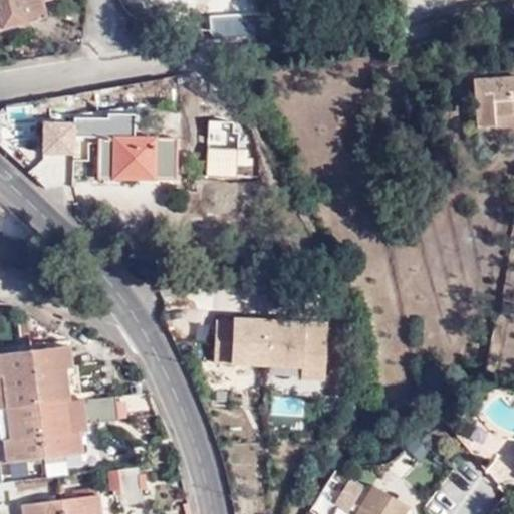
[(0,0),(0,31),(28,25),(27,23),(45,19),(41,2),(48,0),(0,0)]
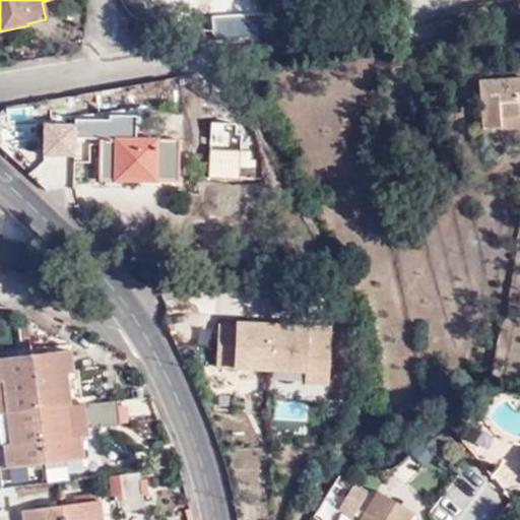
[(501,118),(519,116),(519,78),(479,81),(482,130),(501,128),(501,118)]
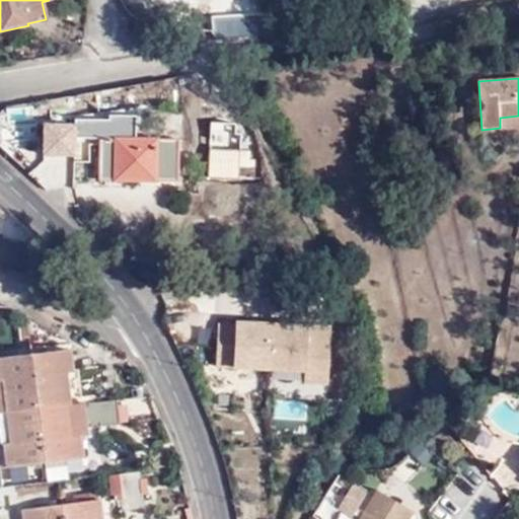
[(518,128),(518,116),(500,118),(500,128),(501,131),(518,128)]
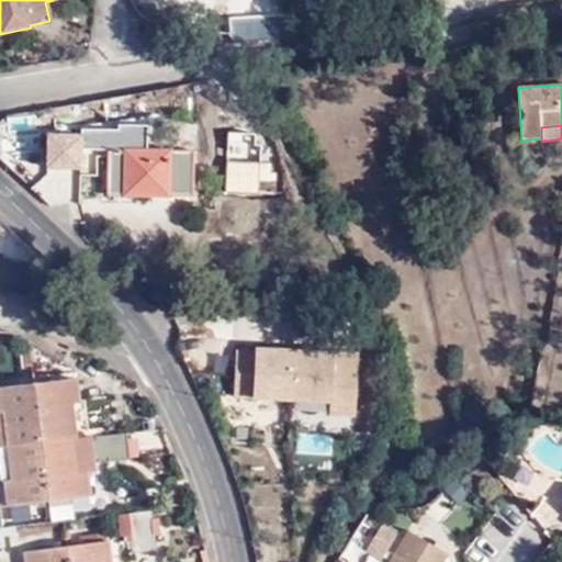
[(197,138),(215,138),(215,126),(195,126),(197,138)]
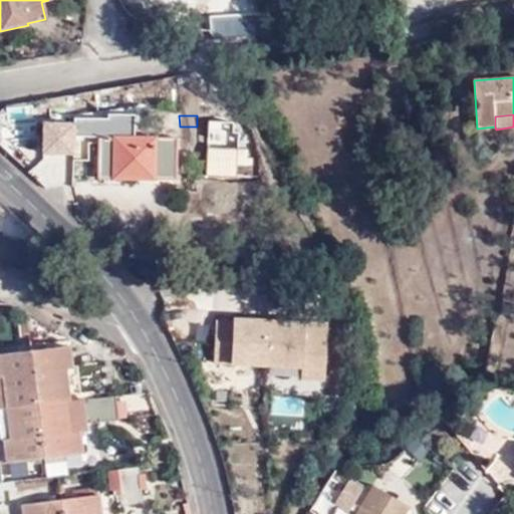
[(113,163),(112,179),(177,179),(177,139),(98,138),(98,163),(113,163)]
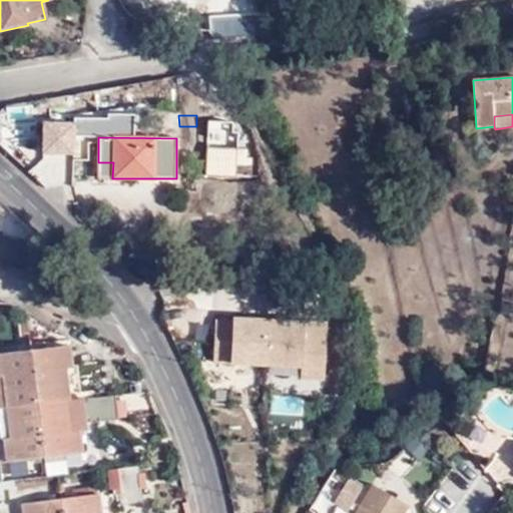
[(98,178),(112,178),(113,162),(98,162),(98,178)]
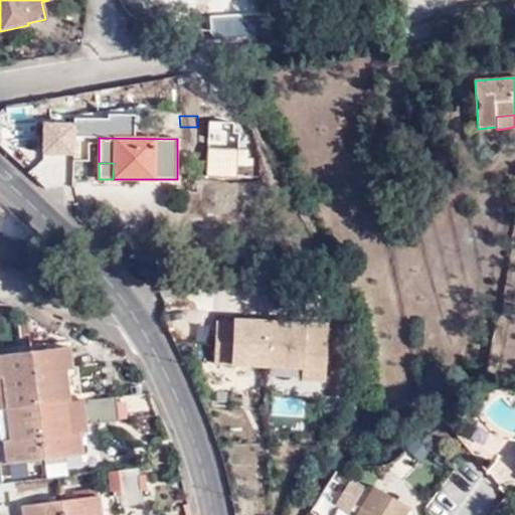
[(140,259),(140,270),(151,270),(150,259),(140,259)]
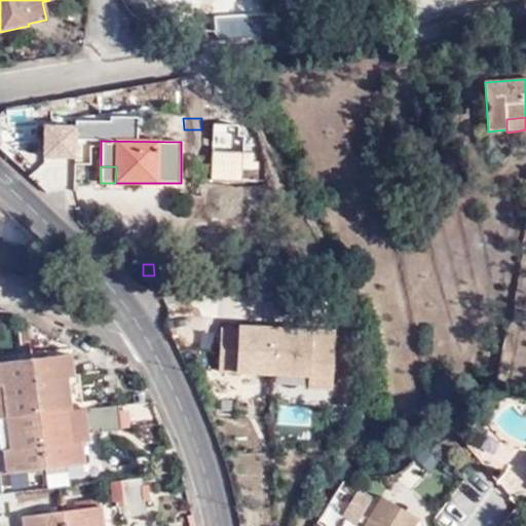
[(333,390),(334,324),(219,322),(218,370),(279,371),(279,389),(333,390)]
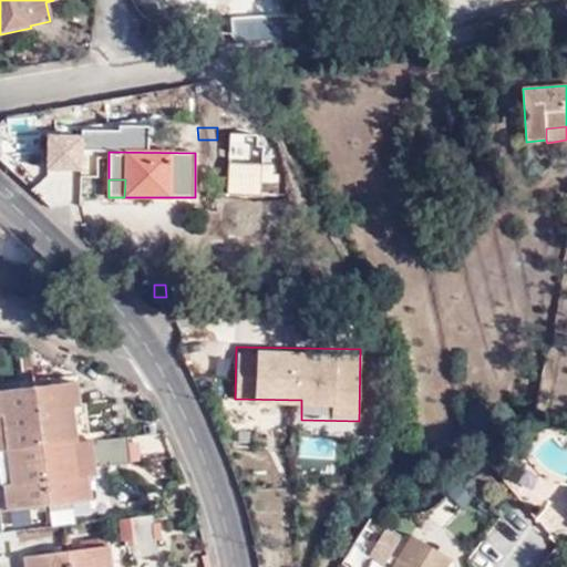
[(0,452),(78,442),(74,410),(81,409),(78,382),(0,391),(0,452)]
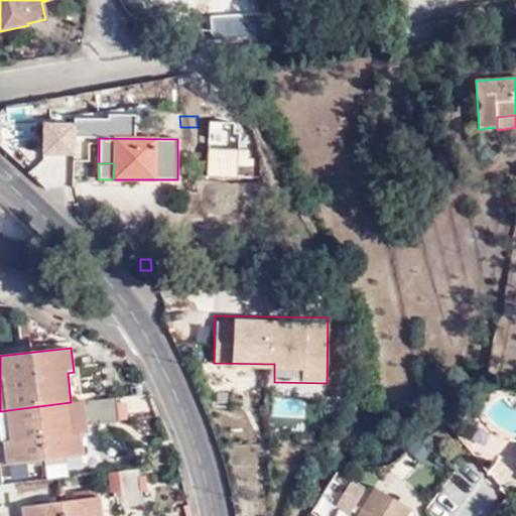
[(116,396),(71,402),(0,411),(6,467),(85,456),(82,434),(88,434),(87,425),(149,416),(146,397),(116,401),(116,396)]
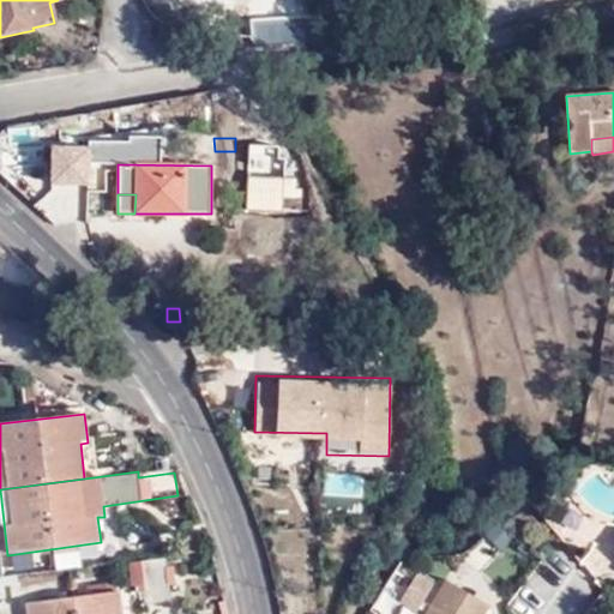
[(327,493),(361,495),(363,475),(330,473),(327,493)]
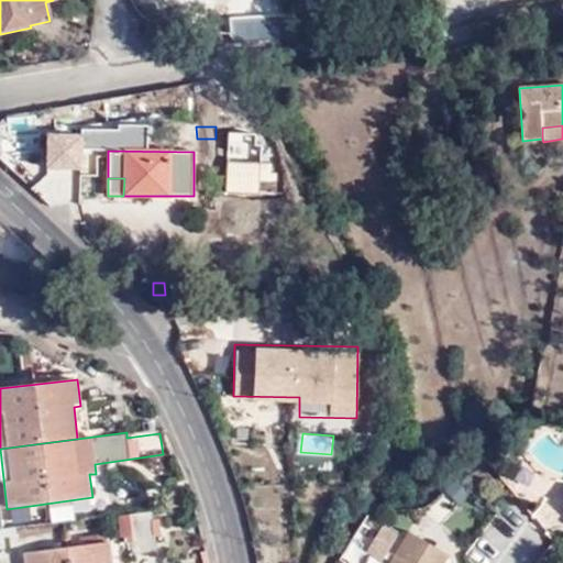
[(155,553),(151,512),(119,516),(120,538),(130,537),(132,555),(155,553)]
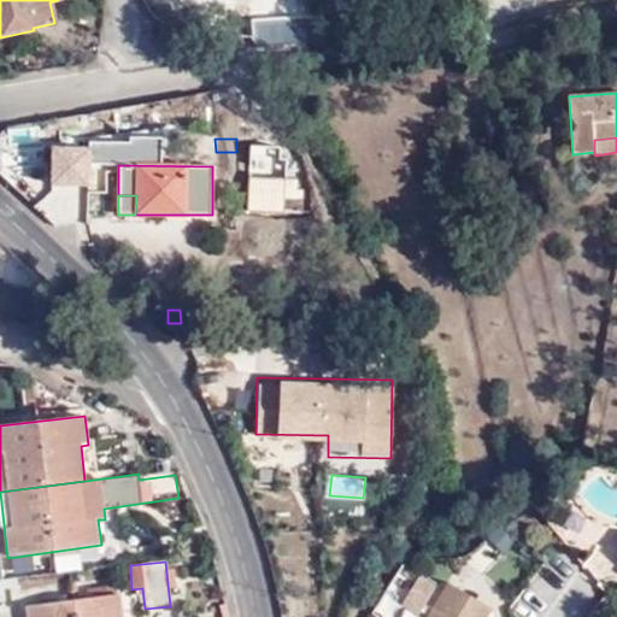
[(407,579),(399,573),(385,594),(393,599),(407,579)]
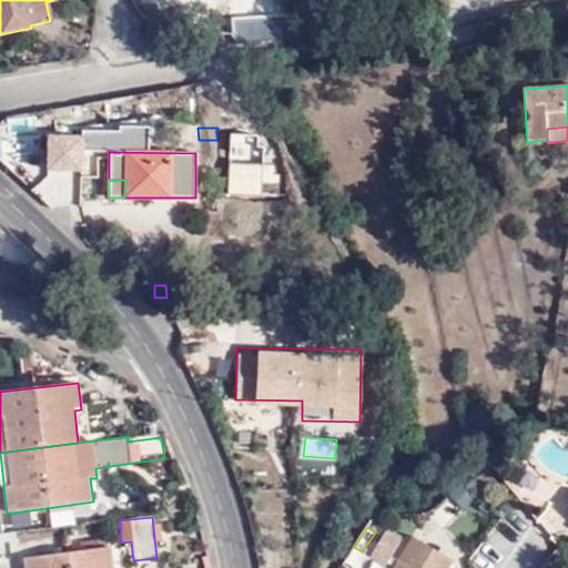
[(373,557),(365,567),(448,567),(453,560),(413,536),(393,567),(389,567),(386,566),(402,540),(385,531),(371,555),(373,557)]
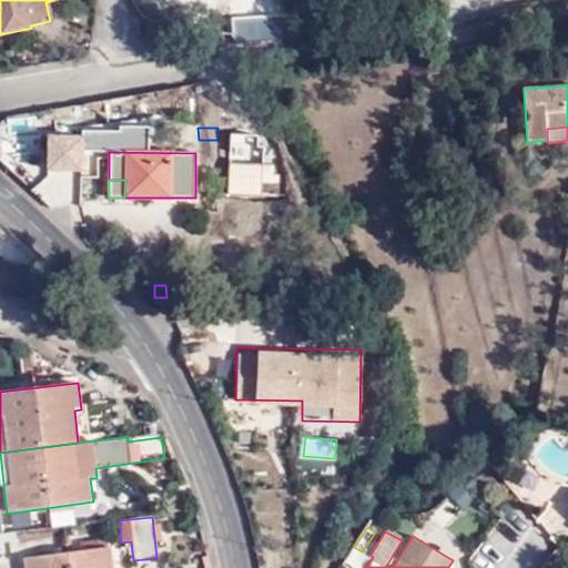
[(112,567),(110,547),(23,558),(24,567),(112,567)]
